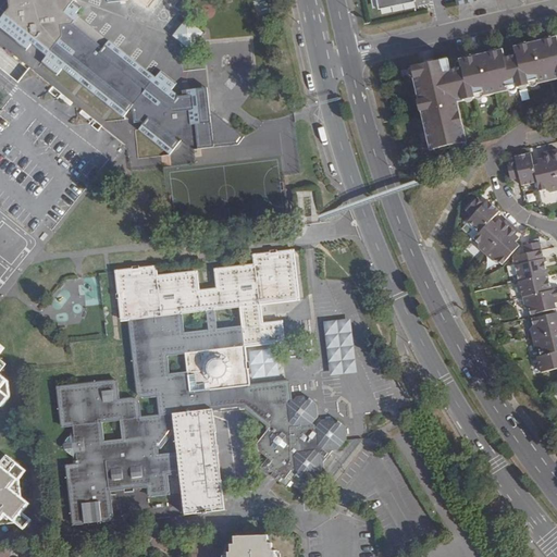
[(9,0),(10,7),(0,17),(0,28),(27,51),(33,45),(47,56),(41,62),(57,75),(62,69),(124,119),(128,114),(134,113),(135,123),(139,123),(144,125),(139,131),(170,156),(183,140),(195,149),(237,146),(245,137),(210,110),(208,89),(182,93),(182,98),(172,89),(177,83),(162,71),(158,77),(79,14),(84,8),(76,1),(76,0),(108,0),(109,3),(130,1),(128,0),(9,0)]
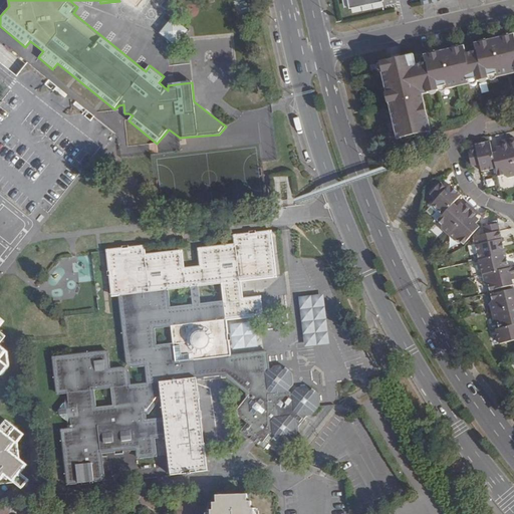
[(159,35),(176,46),(187,30),(170,19),(159,35)]
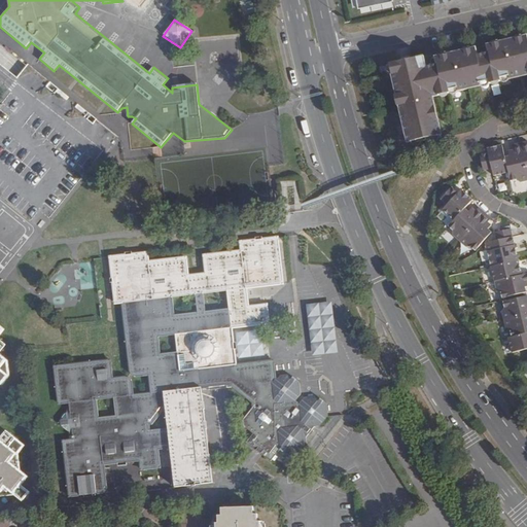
[(432,95),(526,71),(526,37),(526,33),(434,56),(436,63),(426,66),(423,55),(418,57),(389,64),(408,142),(442,134),(432,95)]
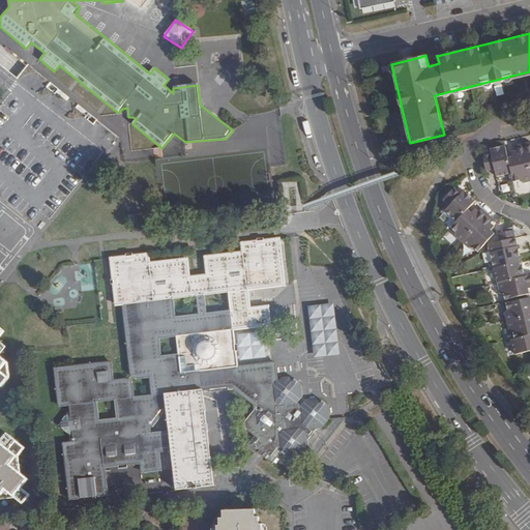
[(524,182),(529,180),(529,170),(524,144),(516,145),(519,155),(508,157),(512,173),(514,181),(521,179),(524,182)]
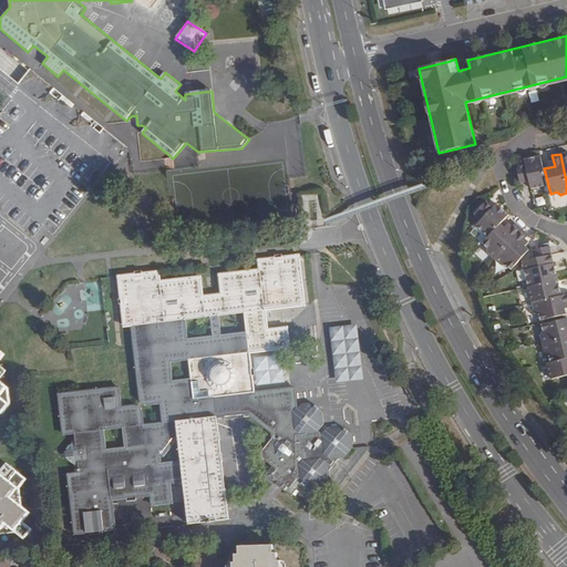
[(544,168),(542,155),(525,158),(526,164),(517,166),(521,183),(531,181),(532,188),(548,185),(544,168)]
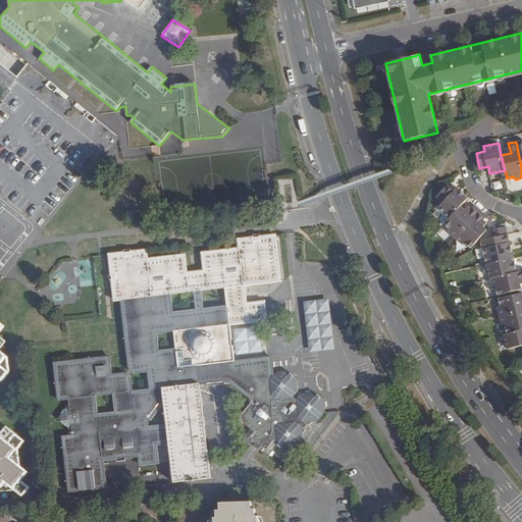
[(453,218),(463,206),(471,197),(460,187),(456,191),(450,185),(439,196),(446,202),(440,207),(453,218)]
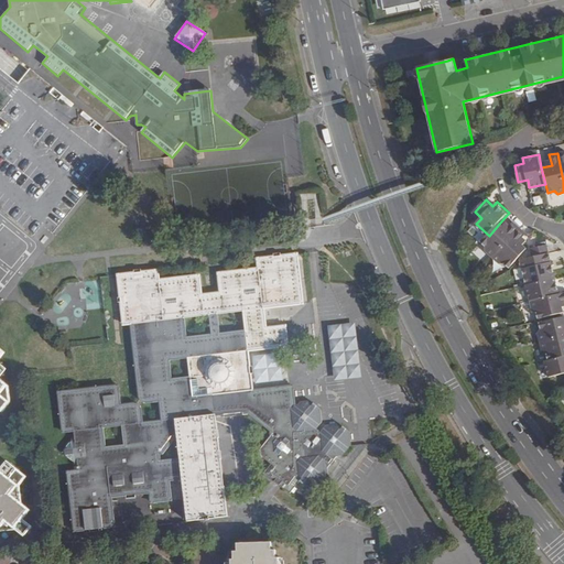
[(495,257),(521,228),(514,221),(507,229),(500,223),(489,236),(483,241),(488,247),(487,250),(495,257)]
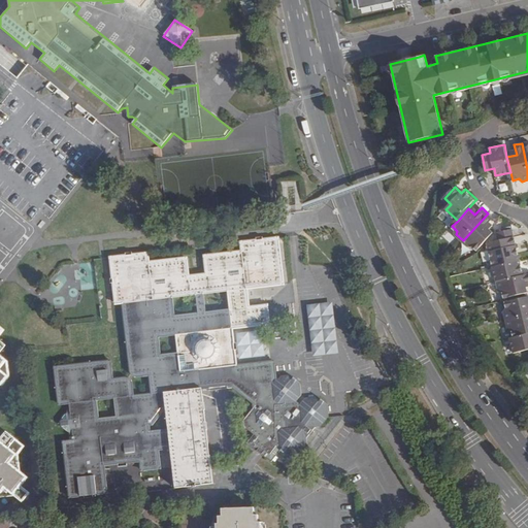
[(494,219),(488,213),(463,240),(469,246),(473,245),(477,251),(494,232),(488,226),(494,219)]
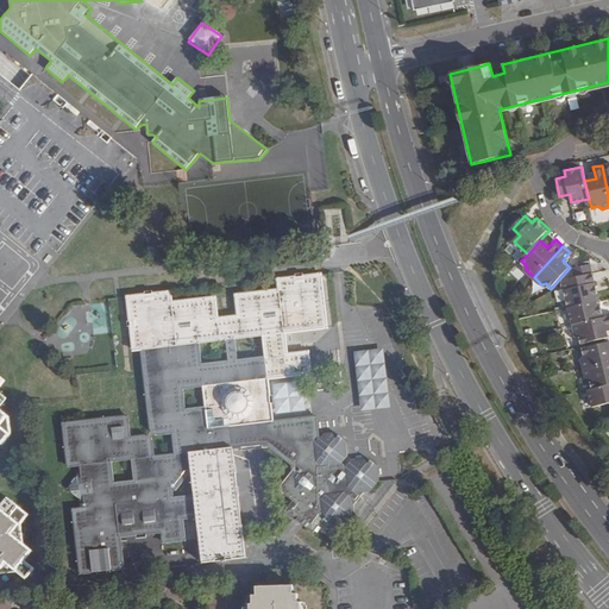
[(577,277),(596,274),(592,264),(582,267),(576,268),(577,277)]
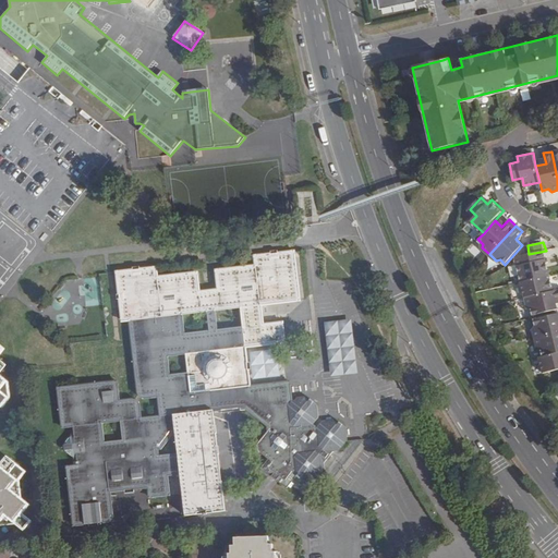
[(522,281),(550,275),(546,251),(529,254),(517,257),(522,281)]
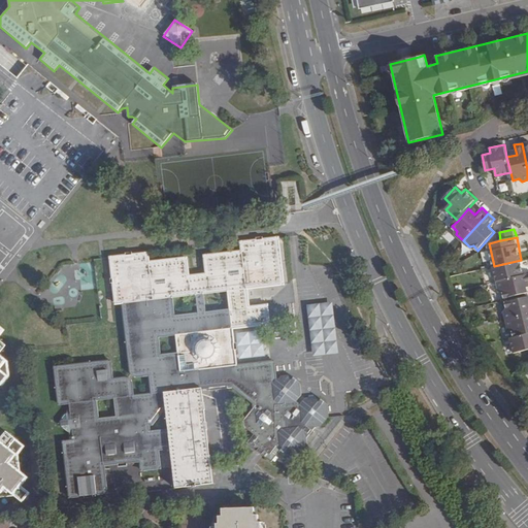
[(250,307),(248,289),(284,285),(278,238),(272,238),(240,242),(241,252),(205,256),(206,274),(190,276),(187,258),(150,263),(147,254),(111,258),(117,305),(123,304),(131,374),(135,377),(151,376),(153,394),(134,396),(132,381),(128,377),(113,380),(111,361),(56,368),(60,405),(70,404),(70,409),(68,410),(68,414),(62,421),(62,426),(70,432),(71,436),(73,436),(74,440),(64,441),(70,498),(108,493),(105,466),(141,461),(142,470),(161,468),(159,450),(171,449),(176,489),(192,487),(196,487),(213,485),(212,470),(211,463),(205,464),(204,456),(203,456),(196,388),(228,383),(254,403),(254,408),(243,421),(244,427),(254,434),(248,442),(256,449),(272,462),(273,460),(282,451),(288,456),(300,454),(307,444),(307,438),(315,428),(322,427),(329,418),(327,404),(318,397),(305,398),(298,408),(294,404),(301,395),(300,383),(291,375),(282,376),(279,380),(276,380),(274,361),(237,365),(237,360),(234,334),(233,329),(270,324),(267,305),(250,307)]
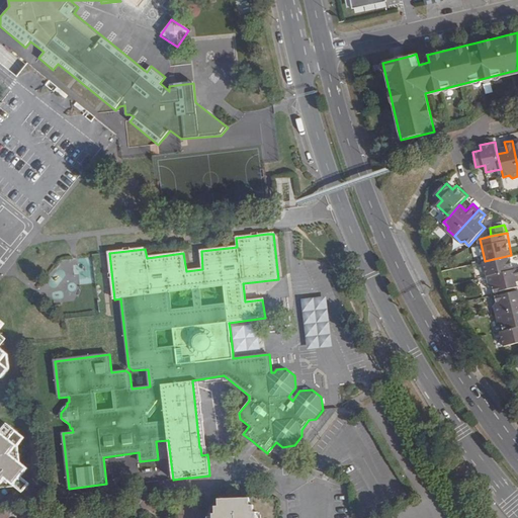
[(485,261),(488,276),(515,270),(511,255),(485,261)]
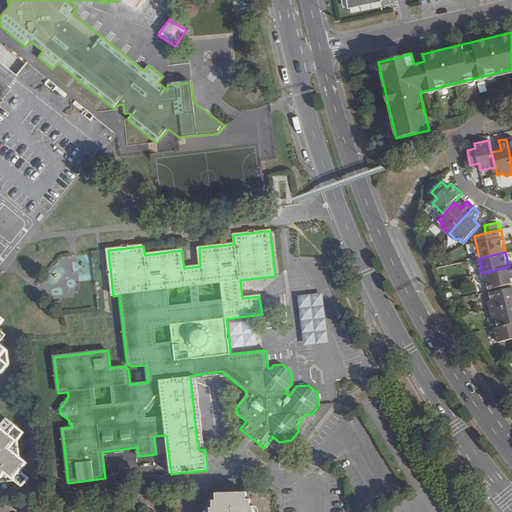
[(511,273),(511,265),(509,267),(482,273),(484,281),(489,283),(490,289),(511,283),(511,280),(511,274),(511,273)]
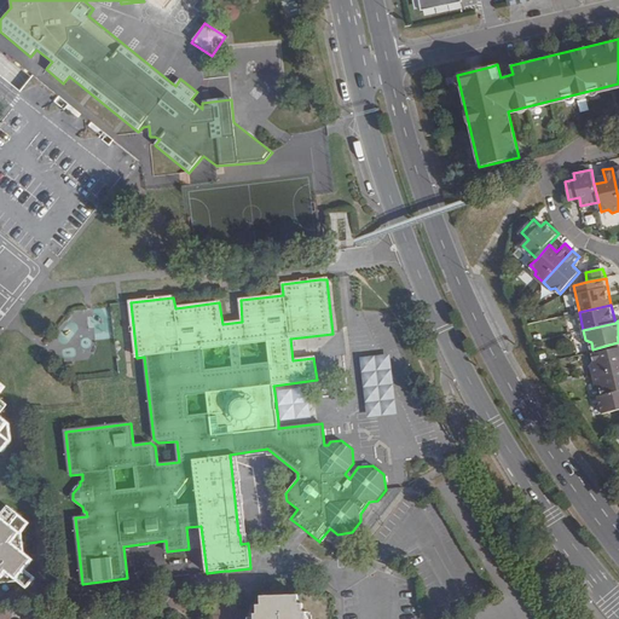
[(594,376),(618,370),(618,348),(594,354),(595,362),(591,365),(594,376)]
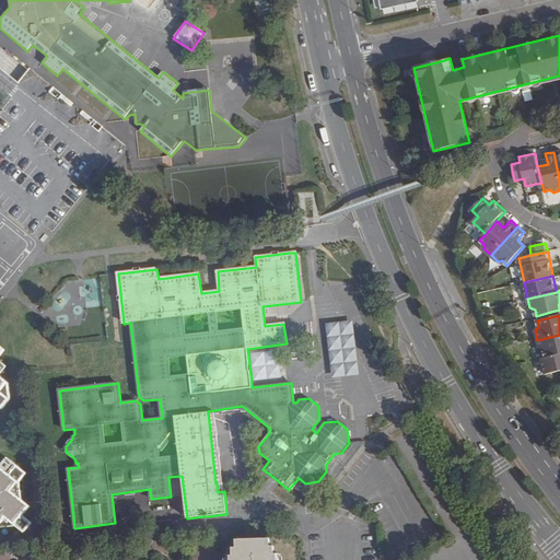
[(329,377),(357,375),(353,321),(325,322),(329,377)]
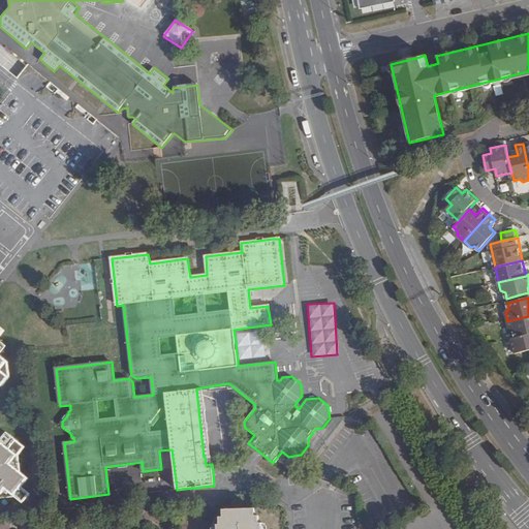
[(515,338),(528,335),(528,316),(507,321),(509,330),(514,332),(515,338)]
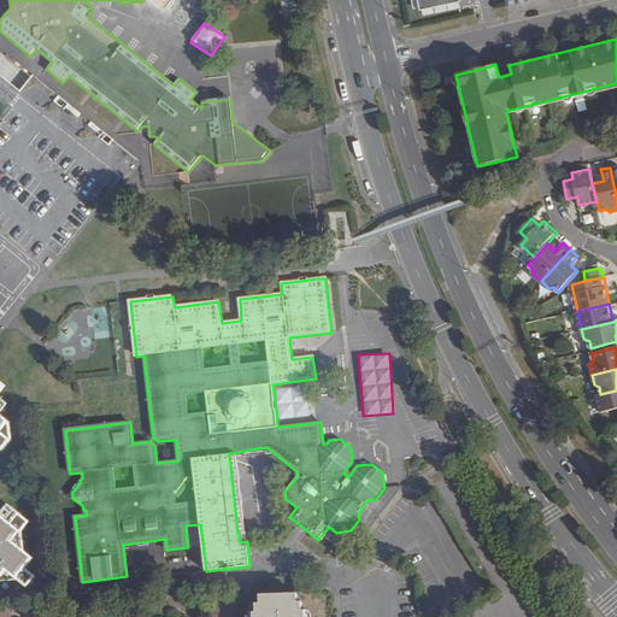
[(0,573),(4,569),(24,586),(33,576),(22,568),(31,557),(22,548),(18,530),(27,521),(6,504),(0,510),(0,448),(9,439),(0,432),(0,428),(6,421),(0,415),(0,388),(3,386),(0,383),(0,573)]
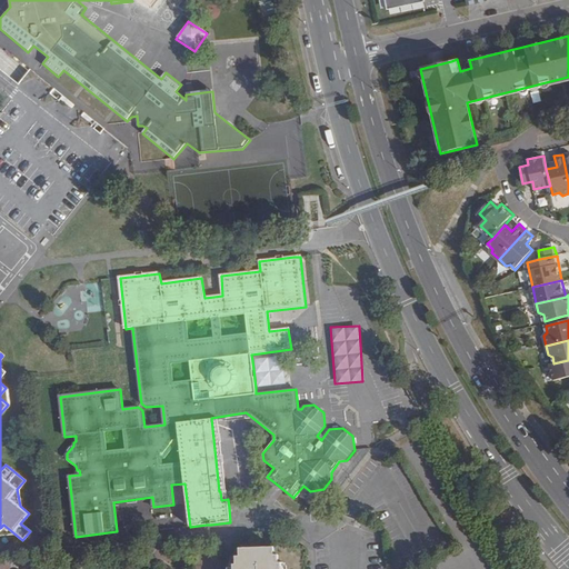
[(252,360),(256,388),(282,385),(279,357),(252,360)]
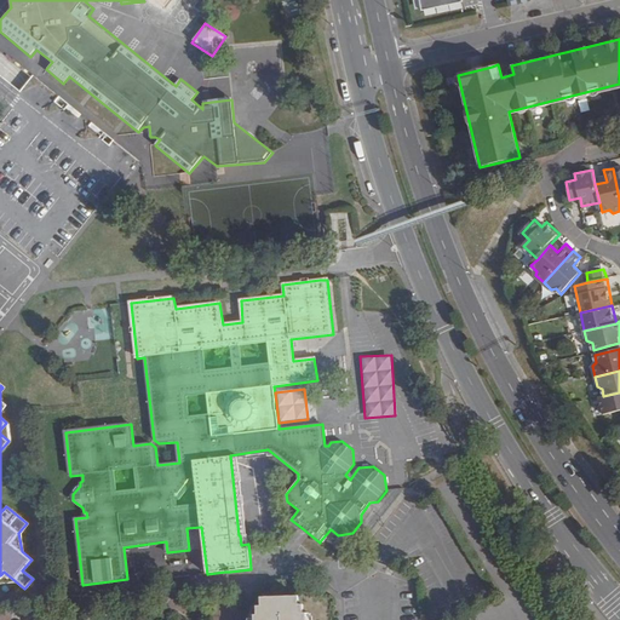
[(619,411),(619,392),(603,396),(600,397),(603,415),(619,411)]
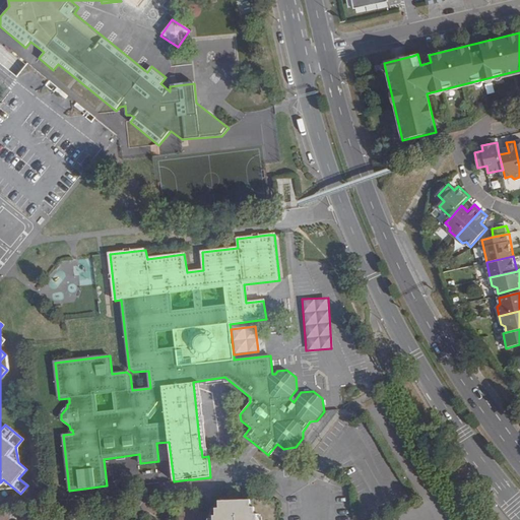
[(257,519),(257,513),(254,513),(254,506),(251,506),(250,501),(217,502),(218,508),(214,508),(214,517),(212,517),(211,519),(257,519)]
